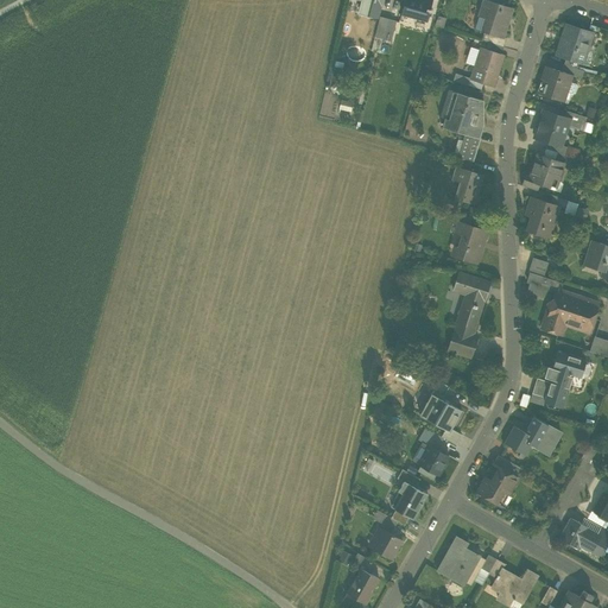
[(368,0),(366,0),(362,0),(359,13),(365,14),(368,0)]
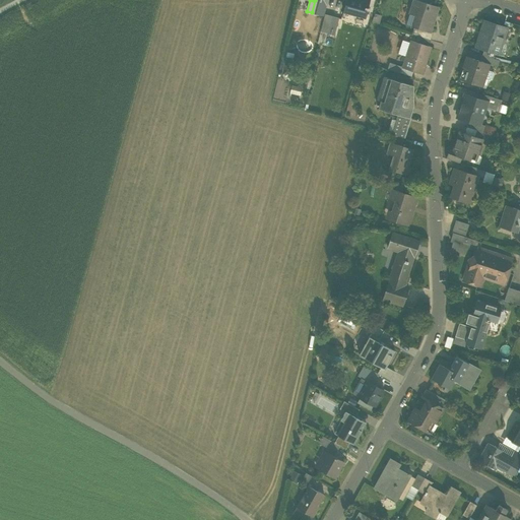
[(312,12),(322,15),(325,3),(326,3),(327,0),(313,0),(315,0),(312,12)]
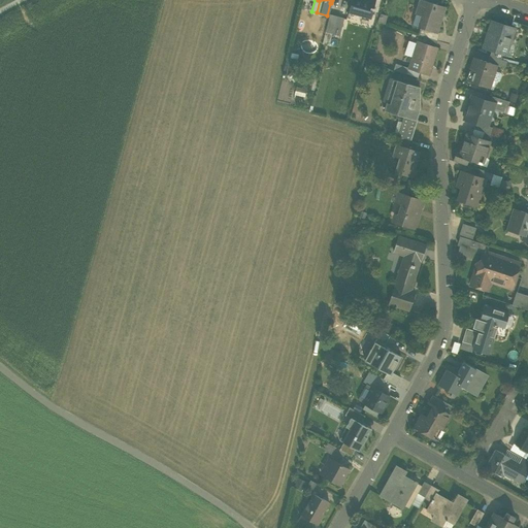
[(351,0),(349,11),(370,18),(373,7),(372,7),(374,0),(351,0)]
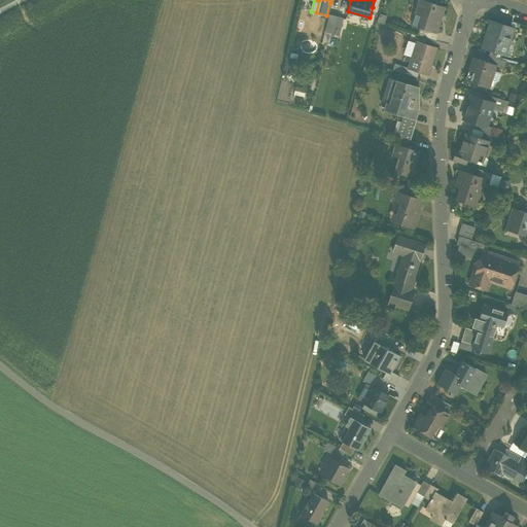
[(422,29),(435,33),(436,32),(444,7),(421,0),(419,0),(412,25),(420,28),(422,29)]
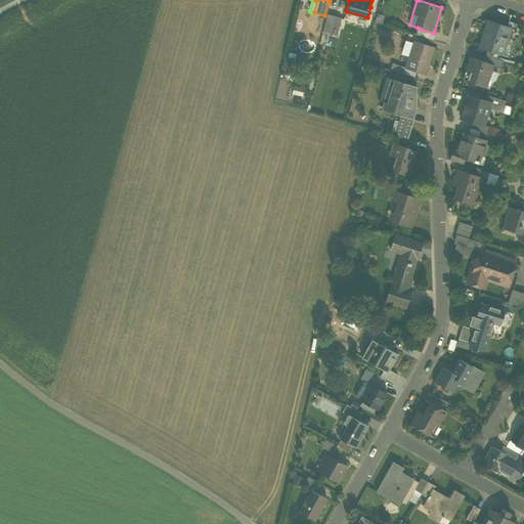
[(324,27),(331,29),(334,16),(328,15),(324,27)]
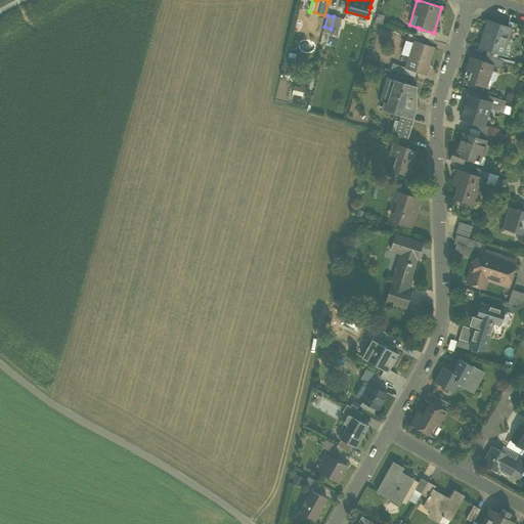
[(341,18),(334,16),(331,29),(330,34),(337,35),(341,18)]
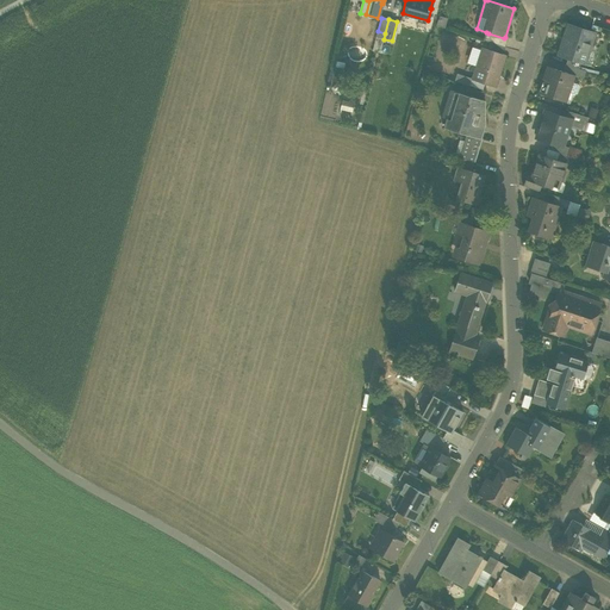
[(580,62),(584,63),(590,45),(591,45),(595,35),(567,26),(564,37),(565,37),(559,55),(568,58),(580,62)]
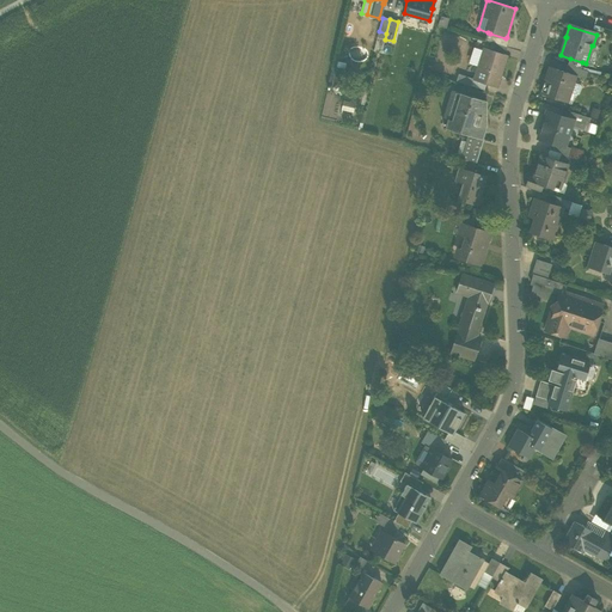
[(488,42),(491,43),(506,48),(509,38),(507,37),(506,38),(490,34),(488,42)]
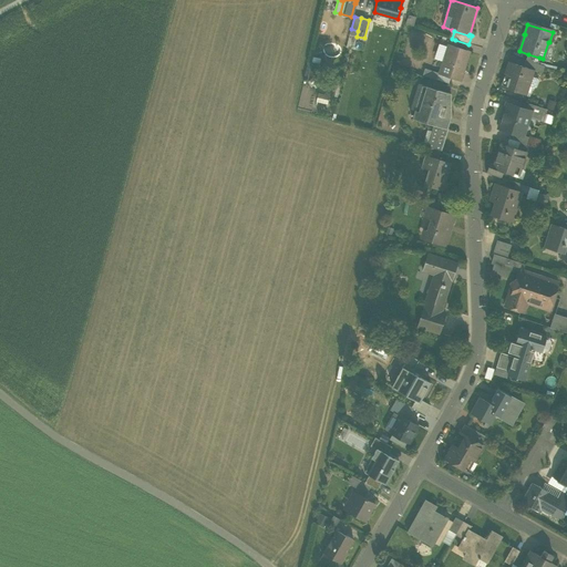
[(468,44),(455,40),(453,45),(467,50),(468,44)]
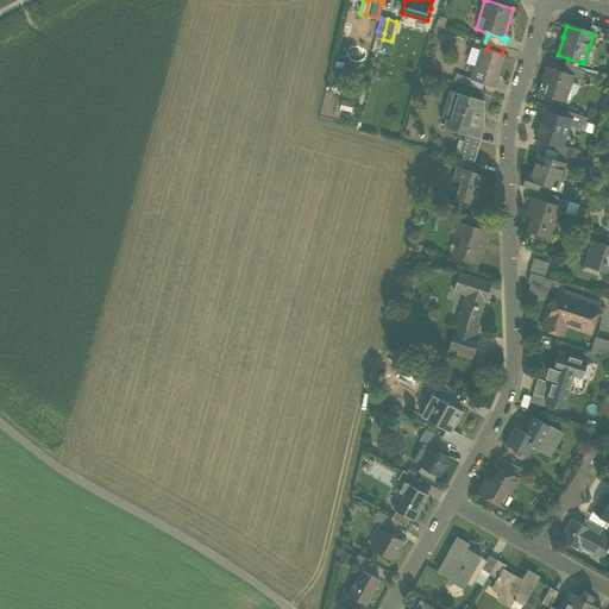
[(471,79),(471,80),(483,83),(495,87),(504,55),(502,54),(487,49),(481,48),(478,56),(483,58),(479,67),(476,64),(471,79)]
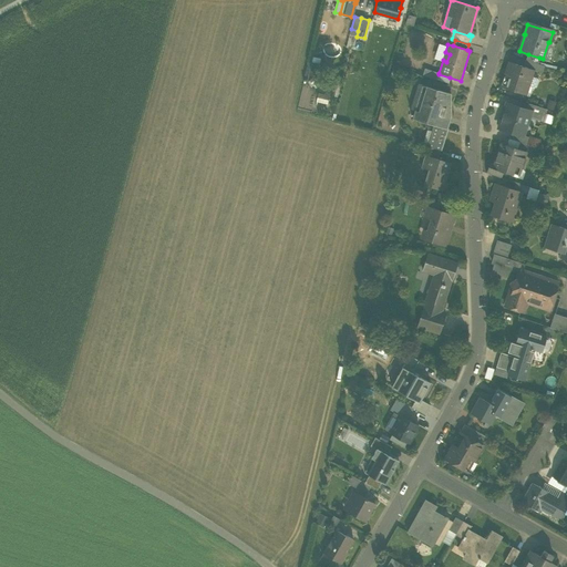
[(528,54),(526,60),(537,64),(539,58),(528,54)]
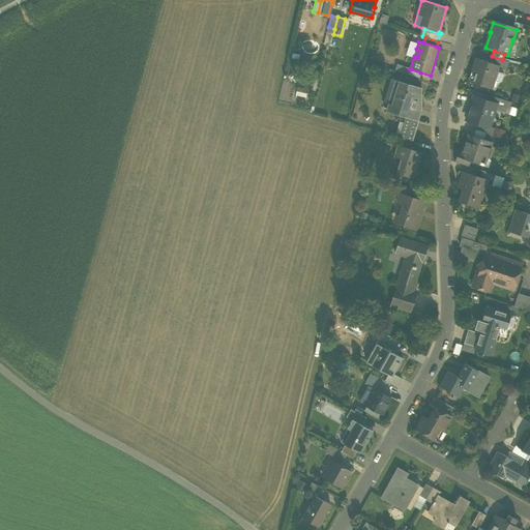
[(295,54),(289,52),(287,61),(293,62),(295,54)]
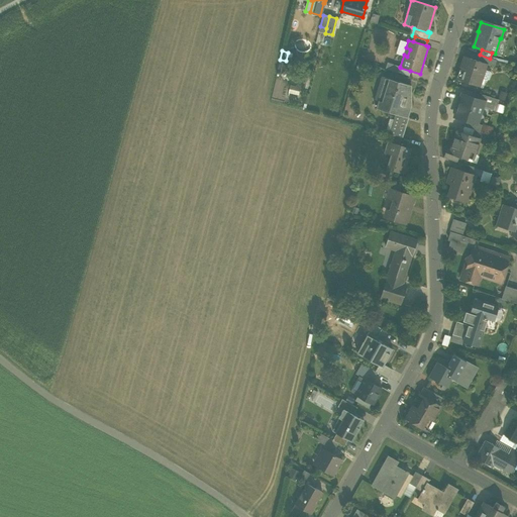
[(496,61),(490,59),(480,55),(478,61),(488,64),(488,65),(494,67),(496,61)]
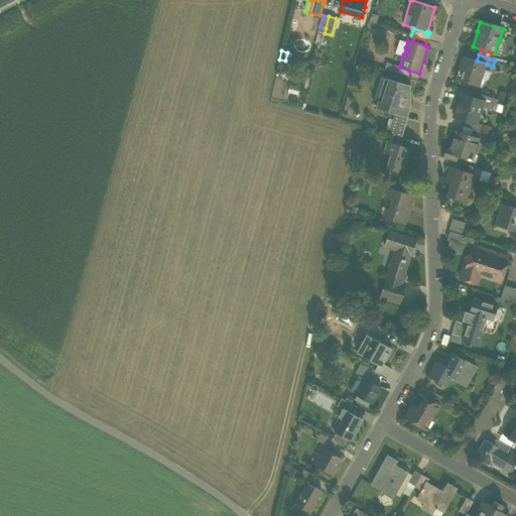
[(477,87),(480,78),(482,72),(484,73),(485,71),(487,65),(487,63),(477,60),(463,56),(455,79),(477,87)]
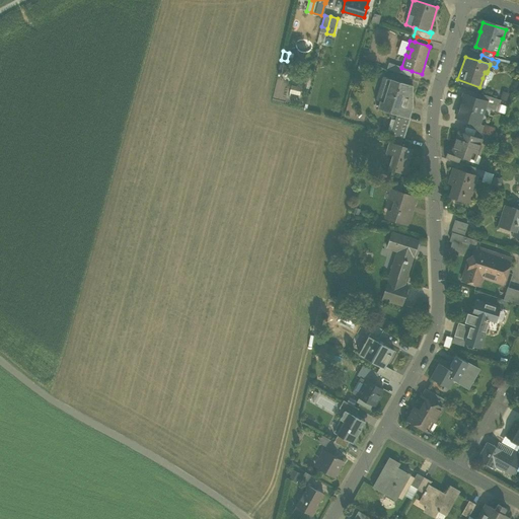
[(386,69),(399,73),(401,68),(401,67),(388,63),(386,69)]
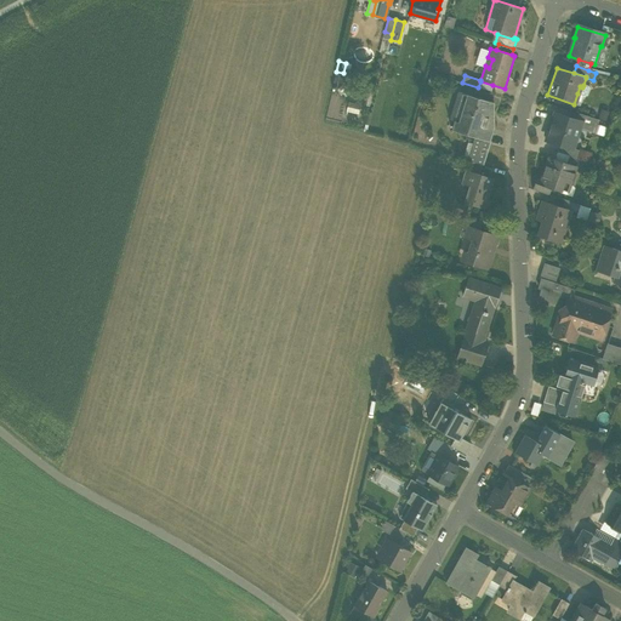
[(490,91),(493,85),(480,81),(478,87),(490,91)]
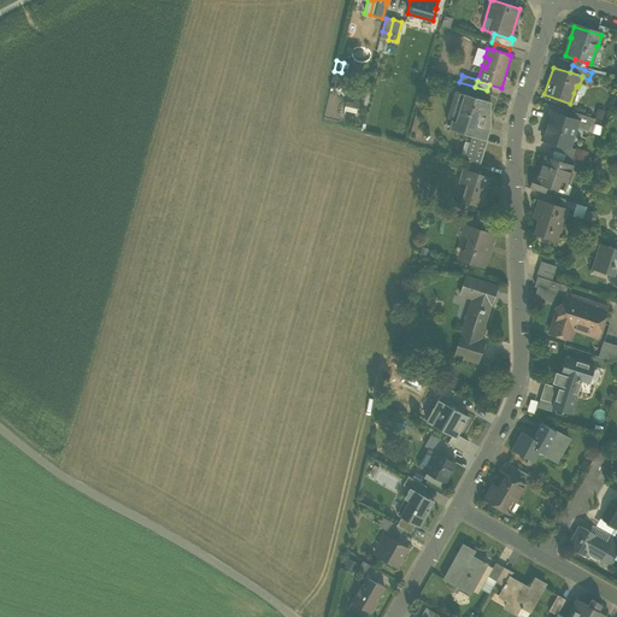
[(585,86),(580,84),(579,87),(576,86),(574,93),(580,95),(581,97),(583,94),(586,88),(585,86)]
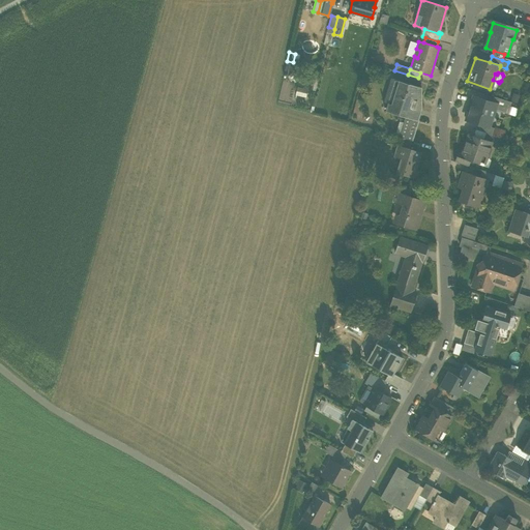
[(386,95),(392,97),(398,81),(394,80),(391,79),(386,95)]
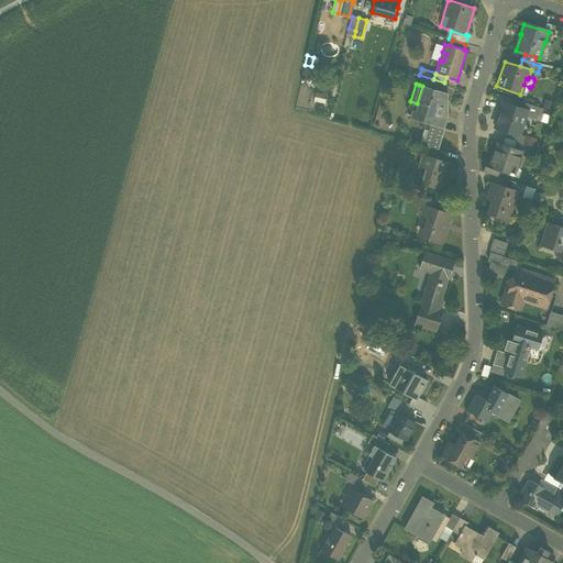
[(446,92),(422,86),(417,103),(415,110),(415,112),(424,116),(423,122),(430,124),(431,124),(444,129),(449,116),(441,113),(446,92)]
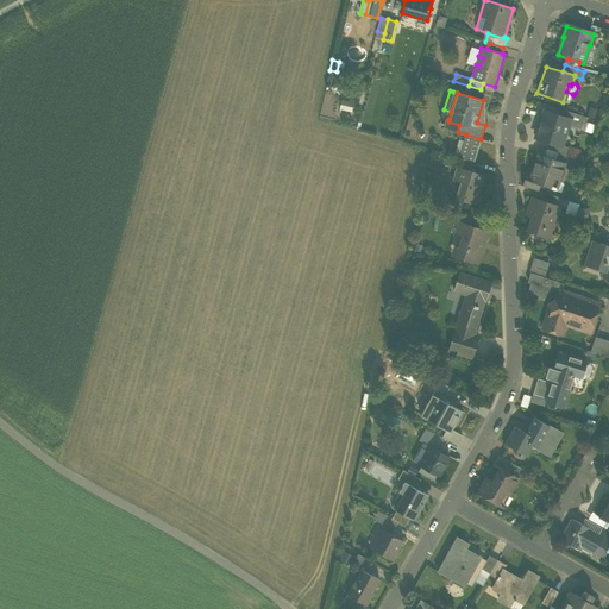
[(441,117),(445,118),(449,119),(451,112),(444,110),(441,117)]
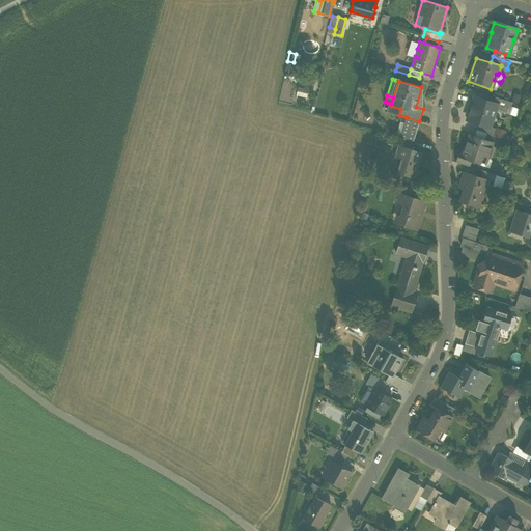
[(482,124),(490,128),(490,127),(493,118),(491,117),(495,106),(496,104),(494,103),(475,96),(474,96),(474,98),(475,98),(472,108),(471,108),(467,120),(482,124)]
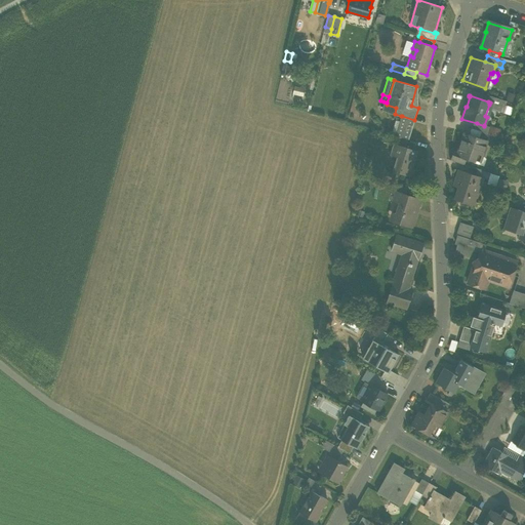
[(489,105),(498,107),(501,99),(490,95),(488,102),(490,103),(489,105)]
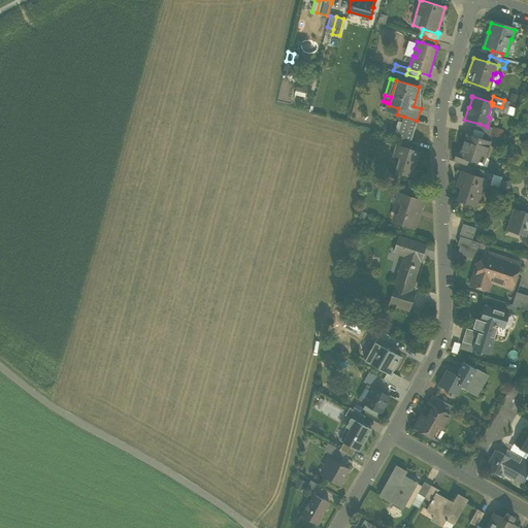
[(500,111),(505,113),(509,102),(504,100),(501,107),(500,111)]
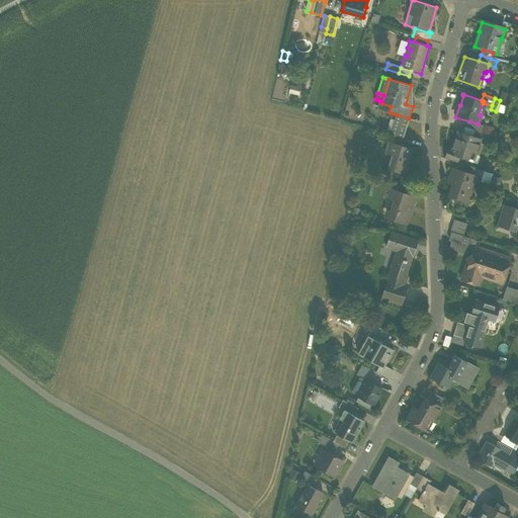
[(376,108),(390,112),(391,106),(381,103),(381,101),(378,100),(376,108)]
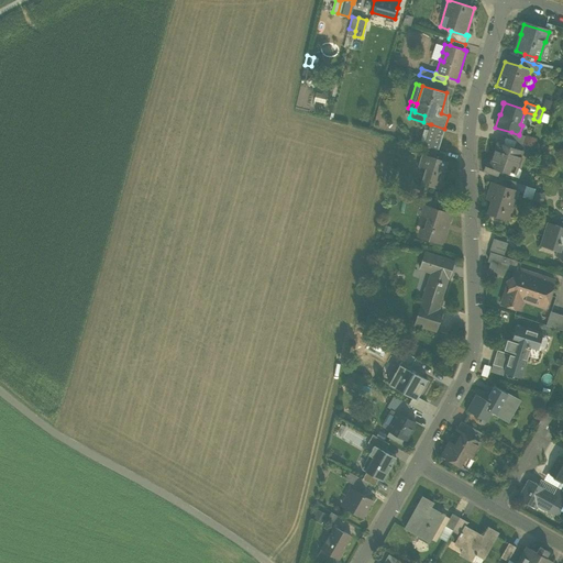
[(431,124),(424,146),(438,150),(444,129),(431,124)]
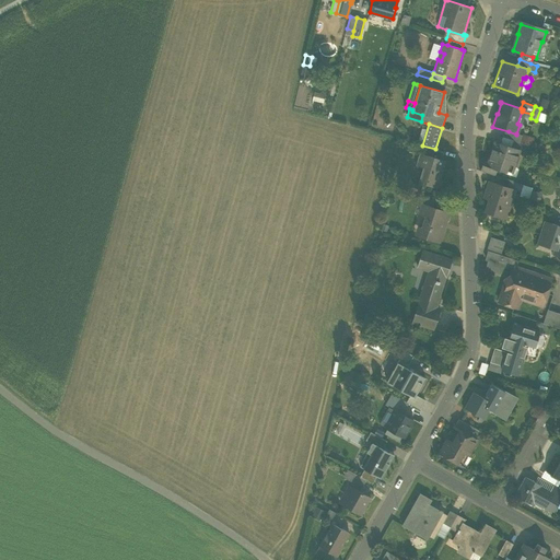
[(509,131),(506,138),(513,140),(520,142),(522,136),(516,133),(516,135),(509,131)]
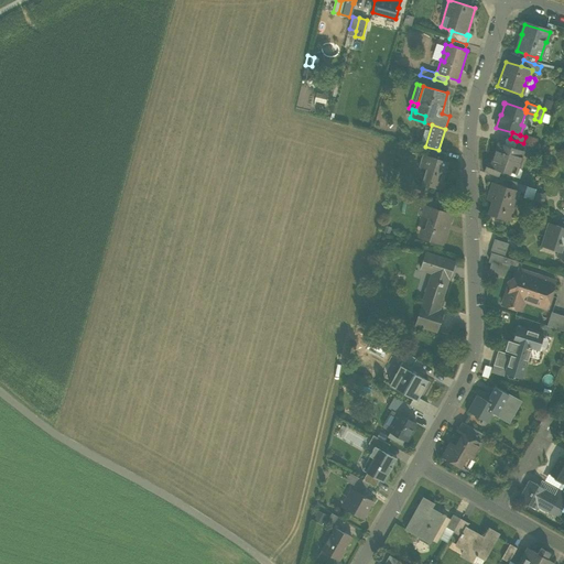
[(509,145),(514,148),(517,141),(510,139),(506,138),(503,145),(508,147),(509,145)]
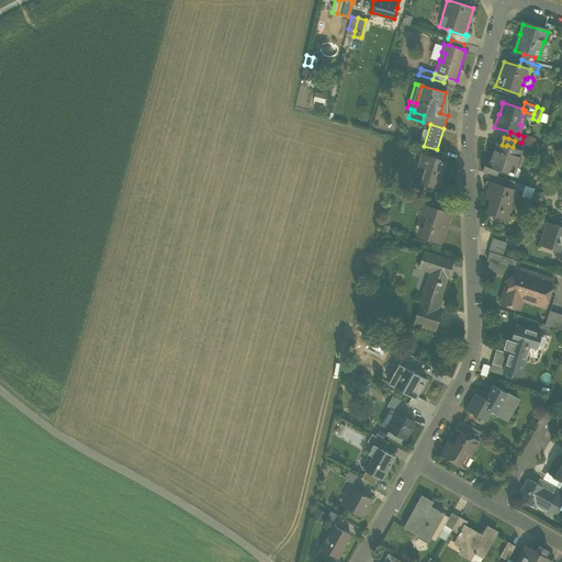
[(521,143),(515,141),(513,147),(521,150),(526,153),(526,154),(530,155),(532,147),(521,143)]
